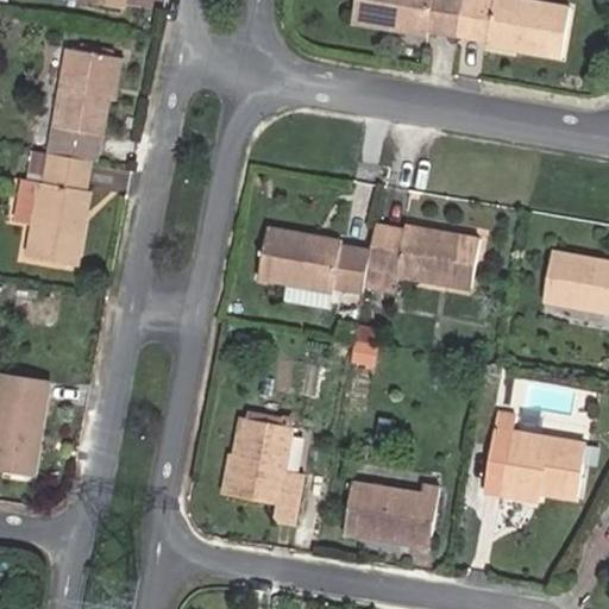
[(427,35),(428,29),(459,35),(464,0),(356,0),(352,20),(427,35)]
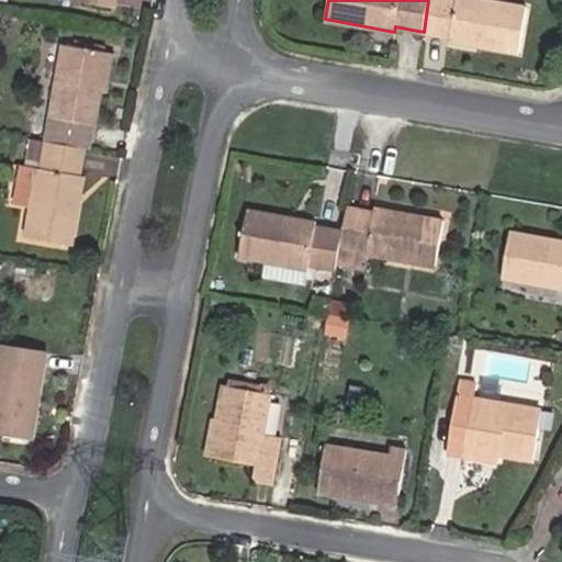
[(481,0),(428,0),(424,32),(449,36),(448,41),(518,53),(526,8),(481,0)]
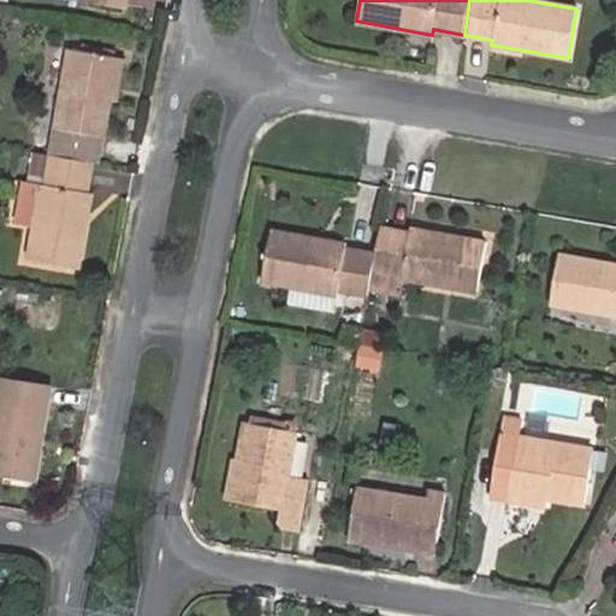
[(112,57),(65,48),(45,154),(47,155),(87,161),(92,163),(96,136),(99,136),(105,100),(112,57)]
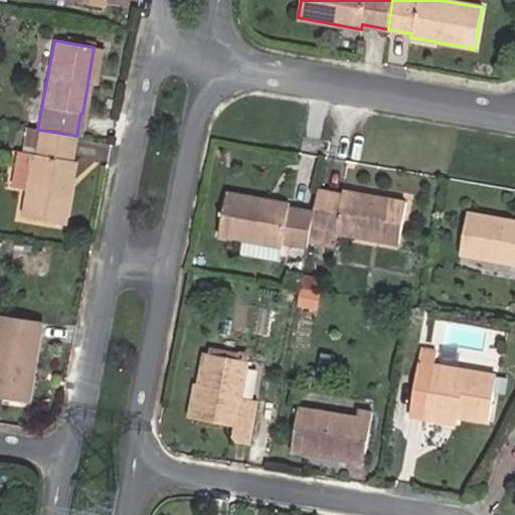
[(95,86),(102,48),(94,47),(88,83),(95,86)]
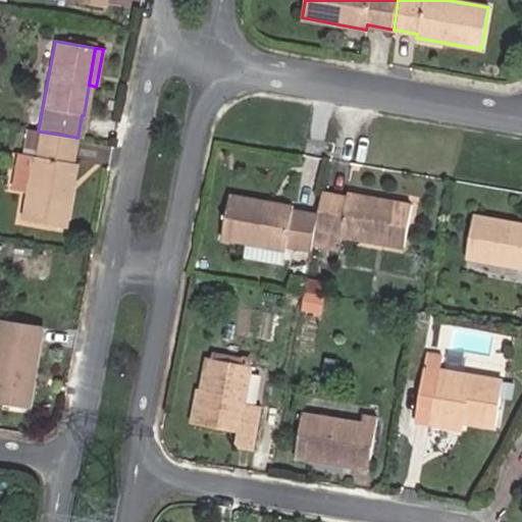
[(73,162),(68,161),(73,137),(40,132),(36,155),(32,154),(19,219),(60,227),(73,162)]
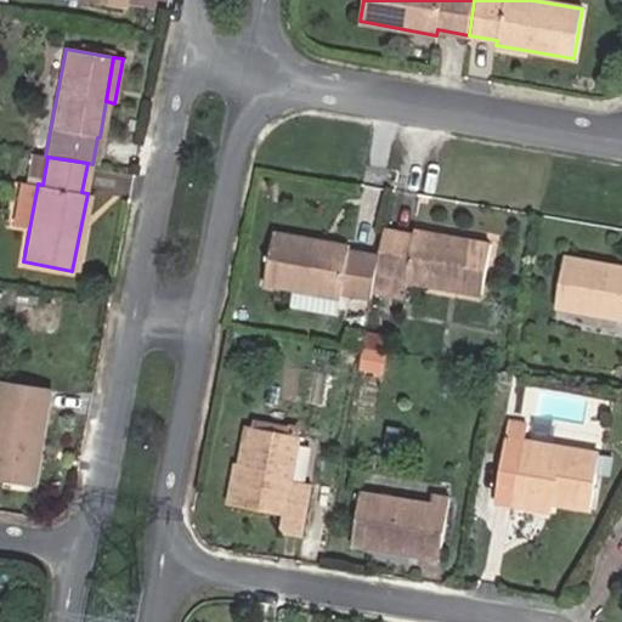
[(414,231),(413,235),(383,228),(378,255),(375,272),(406,278),(406,281),(481,294),(490,244),(414,231)]
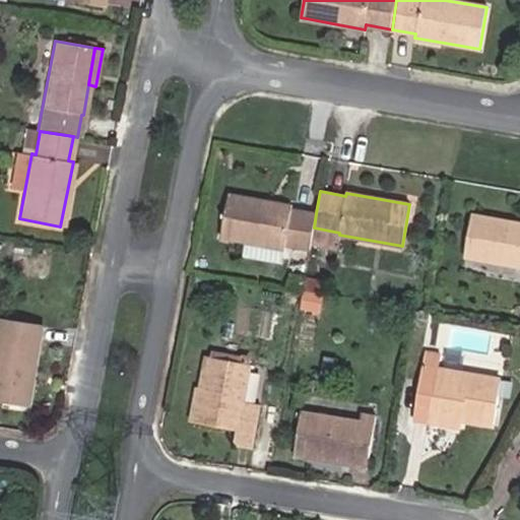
[(284,248),(285,244),(310,248),(311,244),(314,228),(316,213),(291,209),(291,205),(229,194),(220,236),(249,242),(246,254),(281,261),(284,248)]
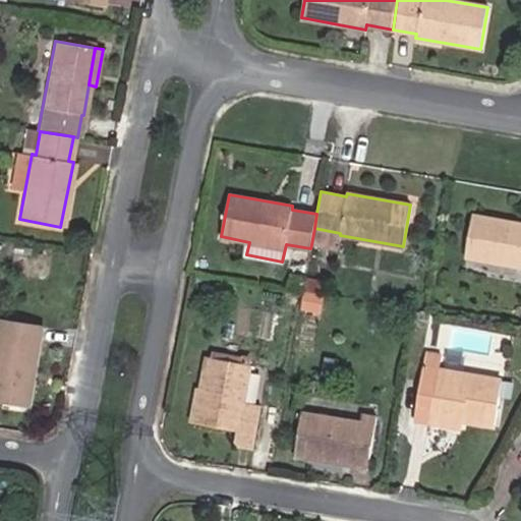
[(520,224),(472,215),(465,257),(520,267),(520,224)]
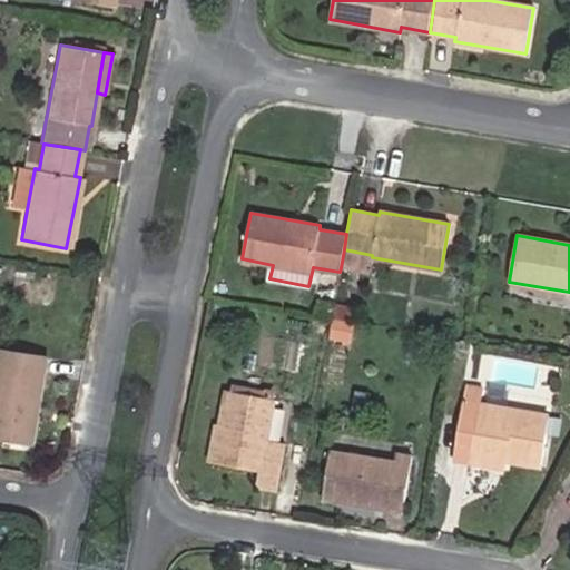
[(341,267),(370,274),(372,257),(372,255),(344,249),(341,267)]
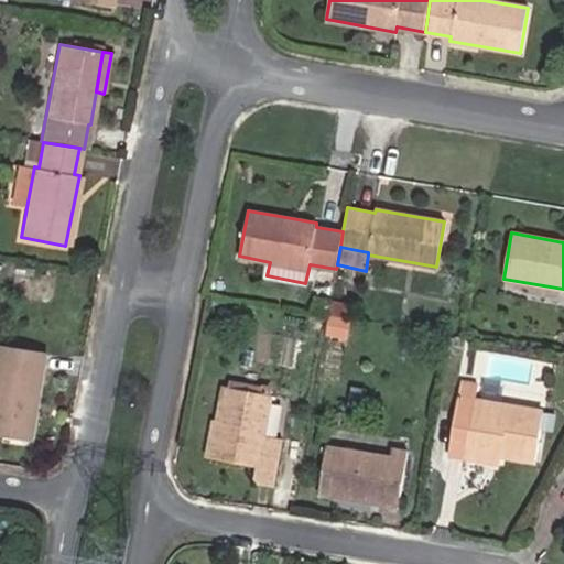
[(0,345),(0,435),(28,441),(43,353),(0,345)]
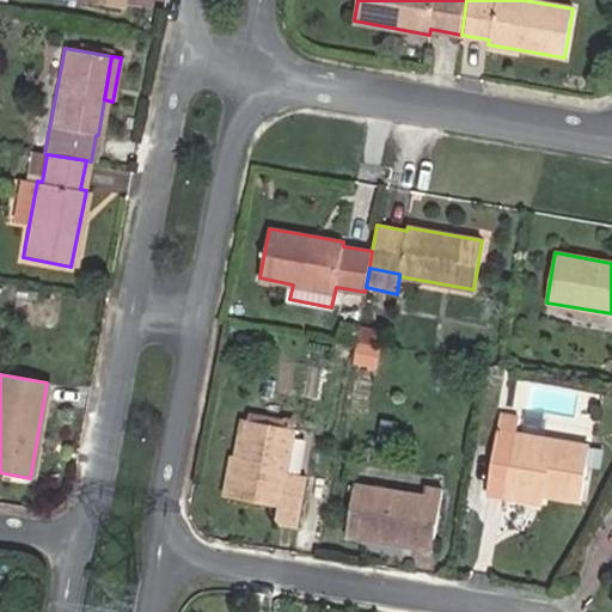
[(522,415),(502,411),(500,428),(519,432),(522,415)]
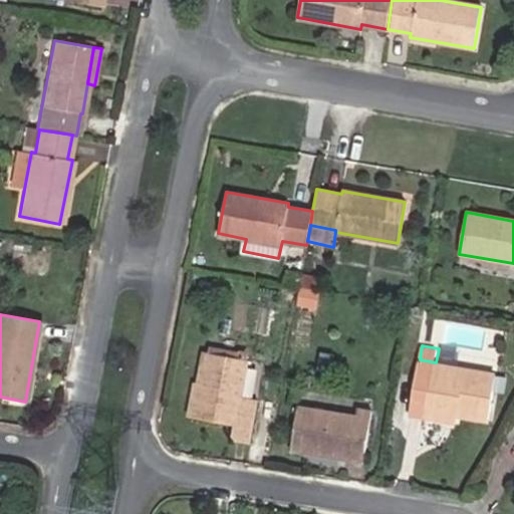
[(209,349),(204,381),(197,415),(237,423),(234,438),(249,442),(257,397),(242,395),(248,357),(209,349)]
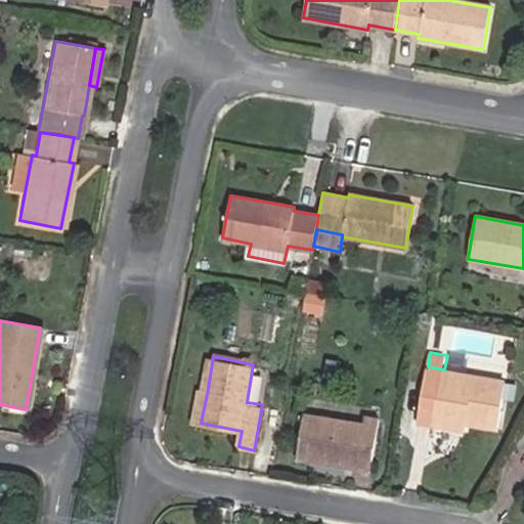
[(444,369),(428,366),(421,411),(468,420),(499,425),(508,381),(444,369)]
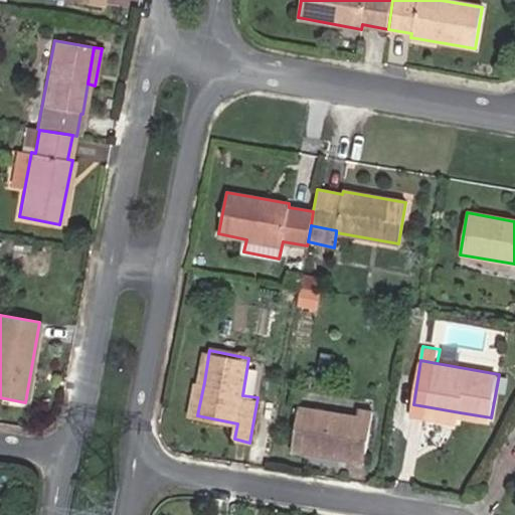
[(260,396),(263,370),(249,368),(245,394),(260,396)]
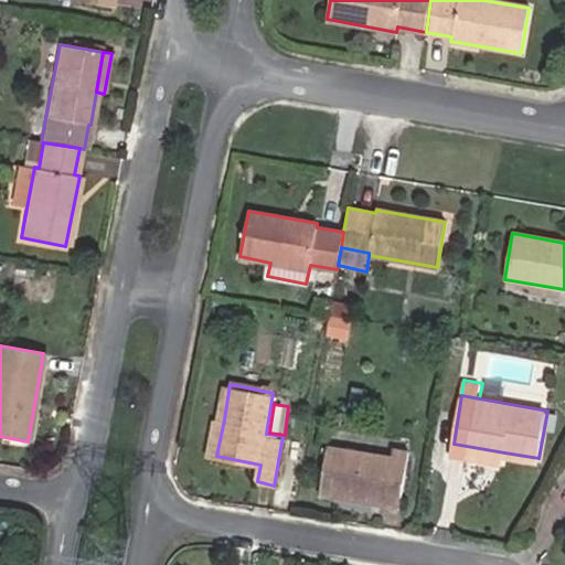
[(213,417),(206,454),(216,456),(224,419),(213,417)]
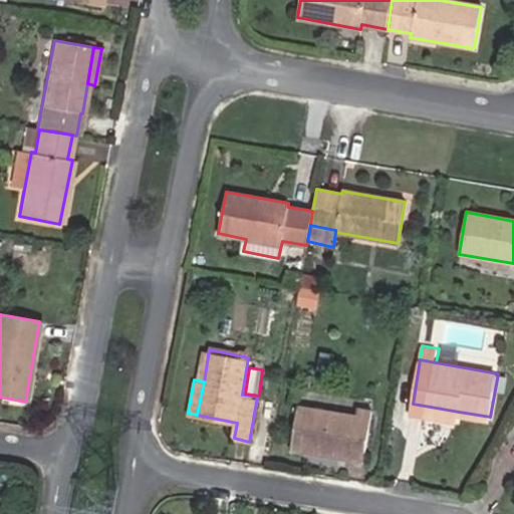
[(411,411),(457,420),(459,412),(413,404),(411,411)]
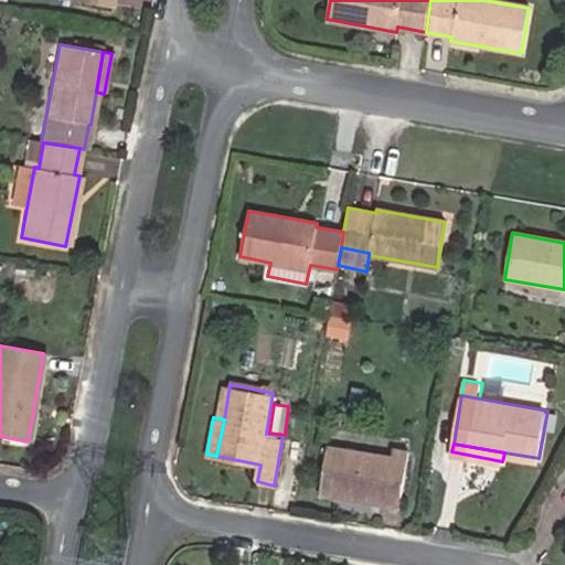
[(329,445),(320,492),(387,502),(388,493),(403,496),(411,451),(393,448),(392,456),(329,445)]
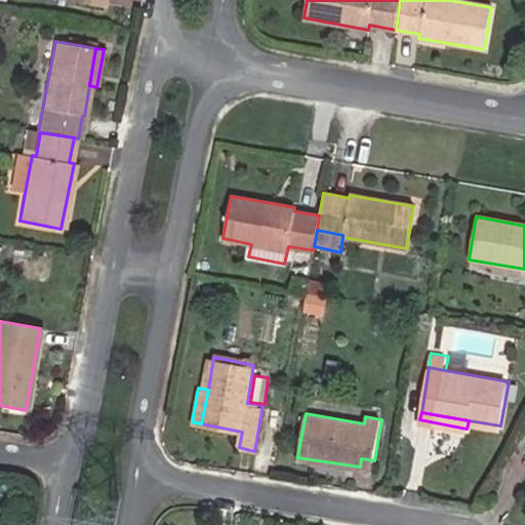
[(360,467),(372,470),(374,460),(361,458),(360,467)]
